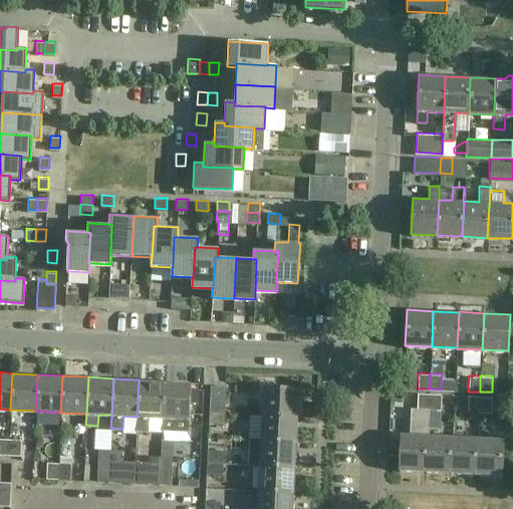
[(164,380),(139,379),(137,417),(136,429),(148,430),(149,417),(162,418),(163,418),(164,380)]
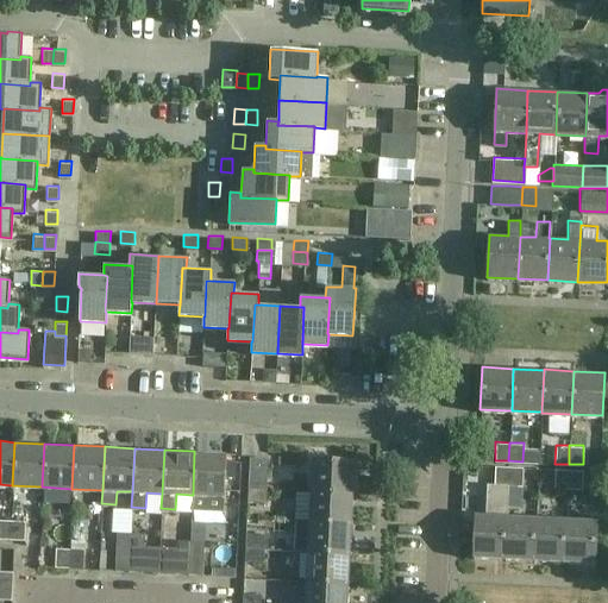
[(192,508),(223,509),(225,453),(194,451),(193,495),(192,495),(192,508)]
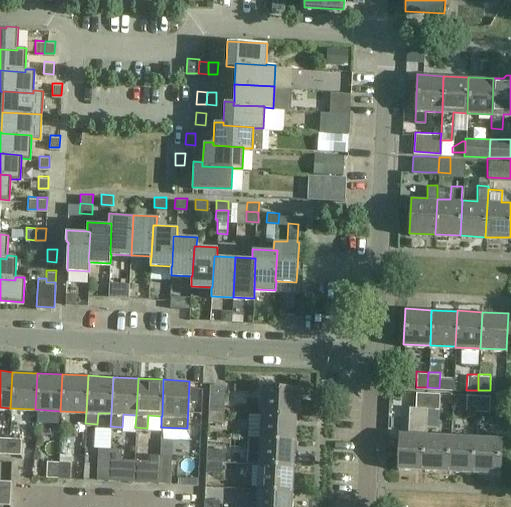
[(225,383),(209,382),(208,408),(224,409),(225,383)]
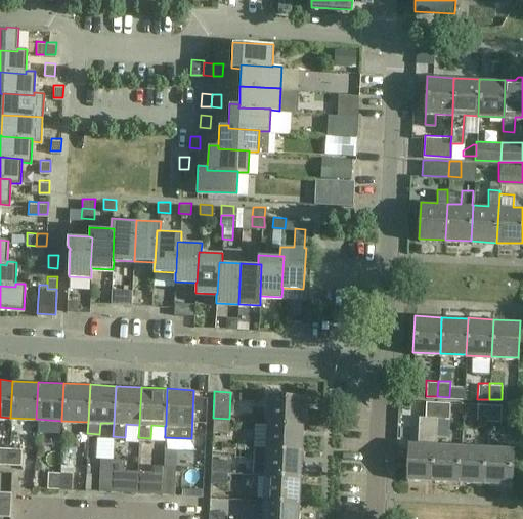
[(267,394),(266,420),(303,422),(304,395),(267,394)]
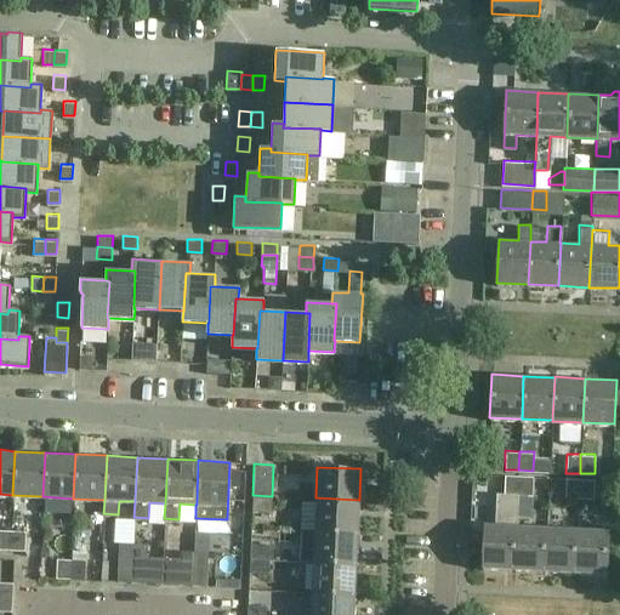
[(504,493),(517,493),(518,474),(505,474),(504,493)]
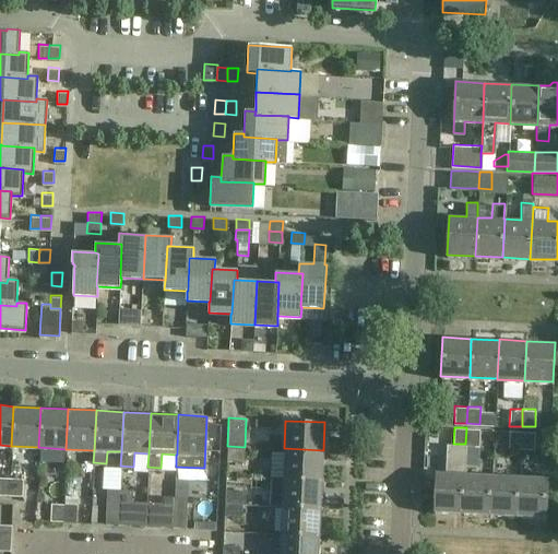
[(478,445),(479,428),(466,427),(465,444),(466,444),(478,445)]
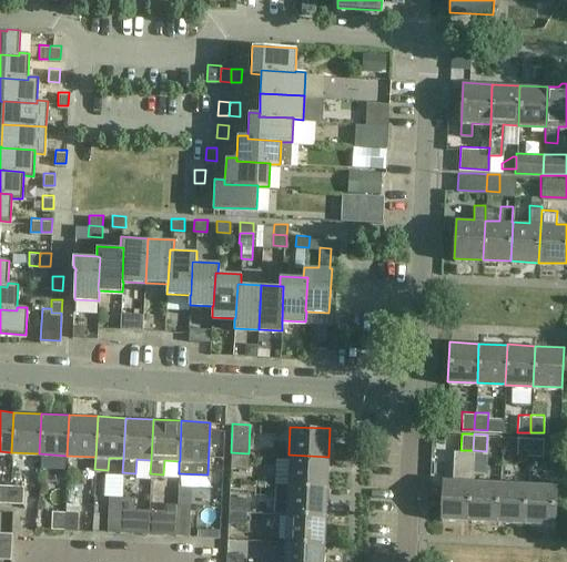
[(516,453),(529,453),(529,436),(517,436),(516,453)]
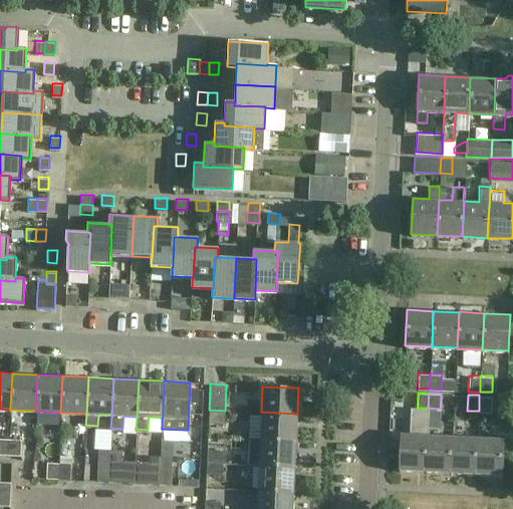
[(491,412),(491,396),(479,395),(479,411),(491,412)]
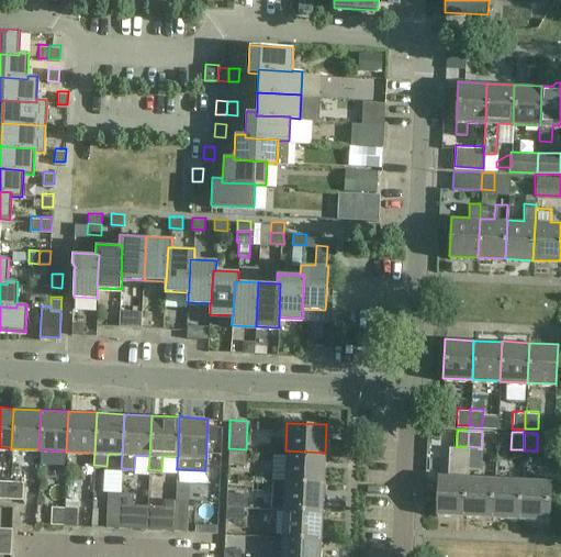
[(436,513),(464,514),(467,476),(468,476),(469,446),(468,446),(456,446),(448,445),(447,475),(438,475),(436,513)]
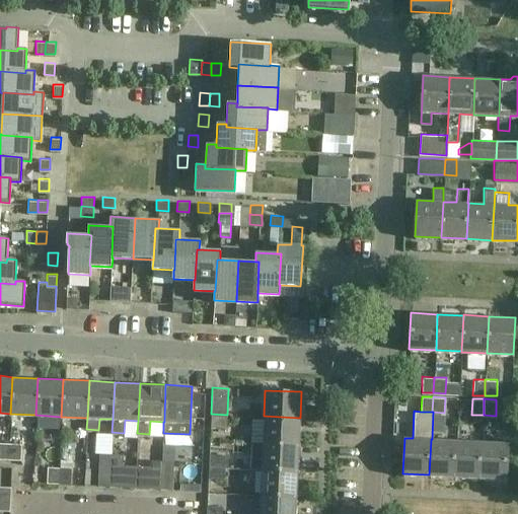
[(226,426),(227,415),(211,414),(210,426),(226,426)]
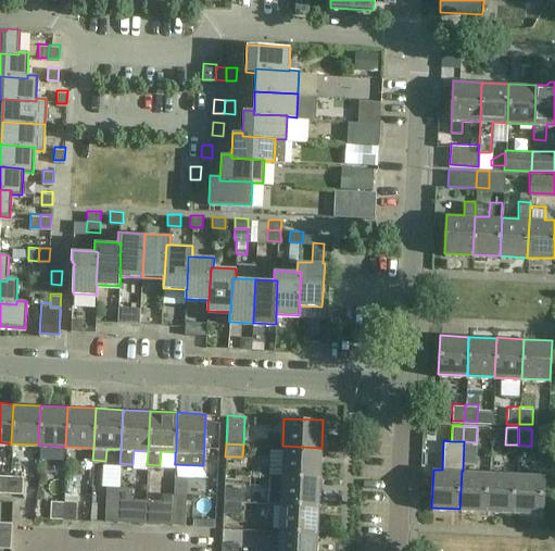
[(322,448),(282,446),(281,474),(320,476),(322,448)]
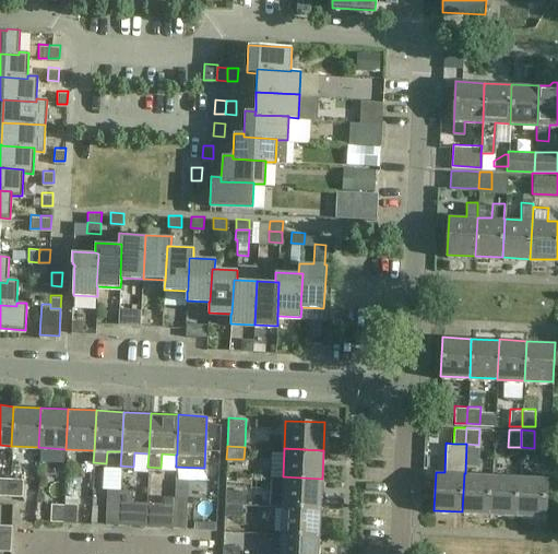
[(491,474),(465,473),(464,473),(462,511),(490,513),(491,474)]
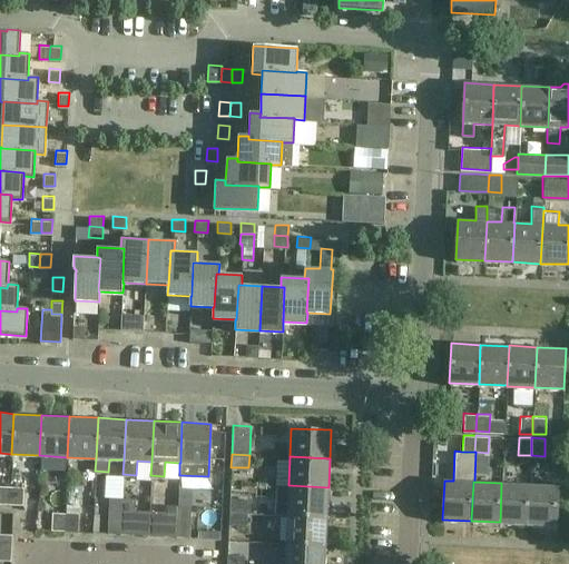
[(501,483),(500,522),(528,524),(529,485),(501,483)]
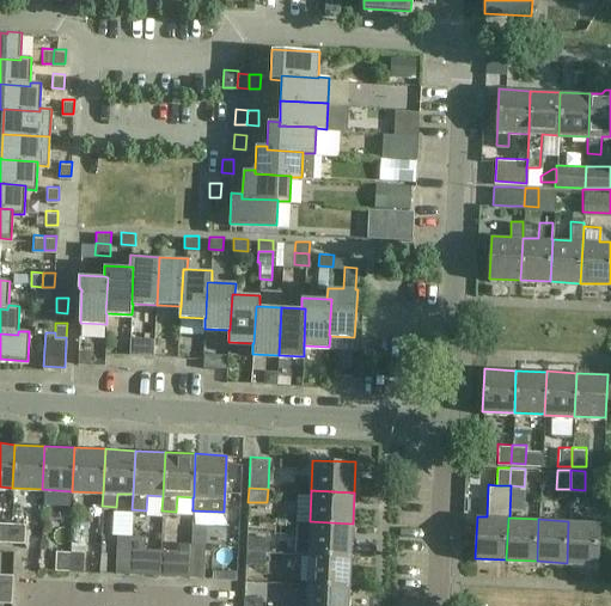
[(0,539),(10,539),(11,521),(0,520),(0,539)]
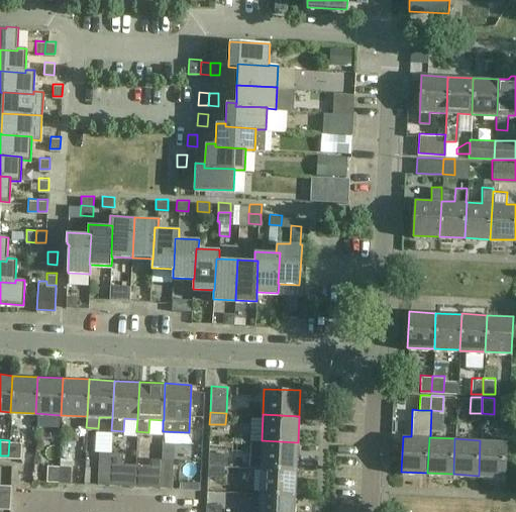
[(20,441),(9,440),(8,455),(20,456),(20,441)]
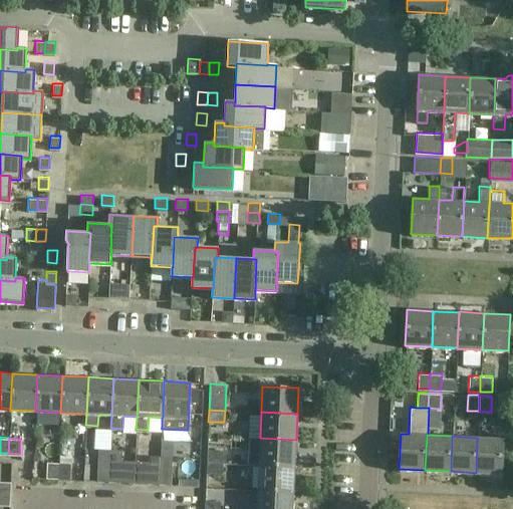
[(260,438),(258,463),(295,465),(296,440),(260,438)]
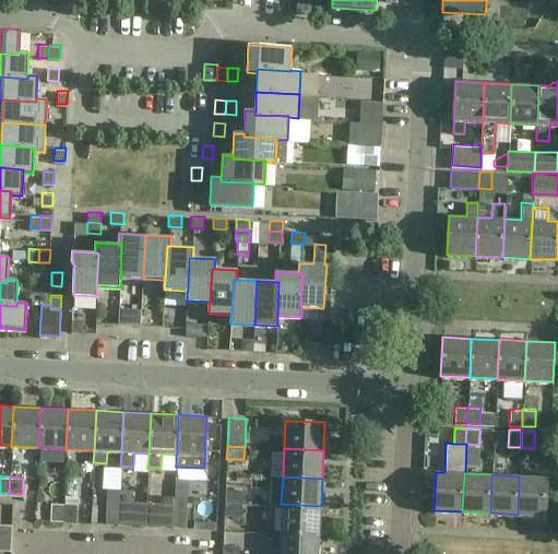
[(548,478),(519,476),(518,515),(546,516),(548,478)]
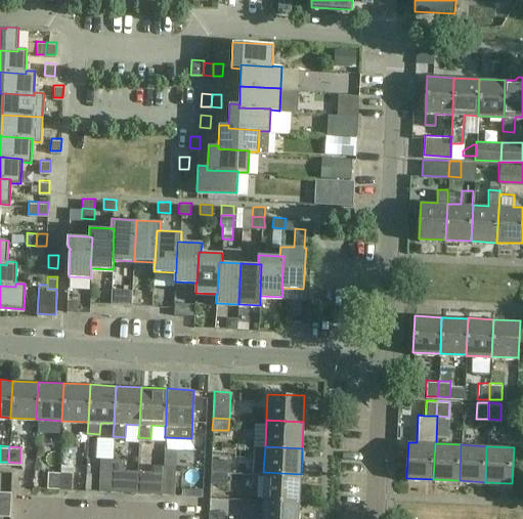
[(151,449),(149,490),(162,491),(163,463),(164,449),(151,449)]
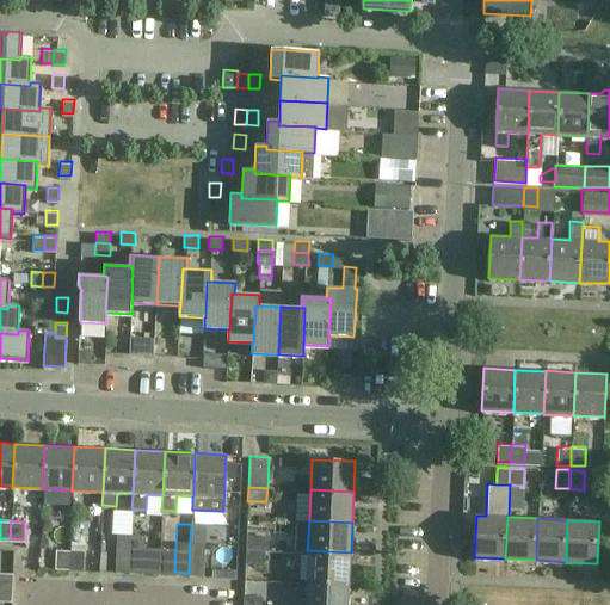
[(116,532),(115,569),(129,569),(129,551),(130,532),(116,532)]
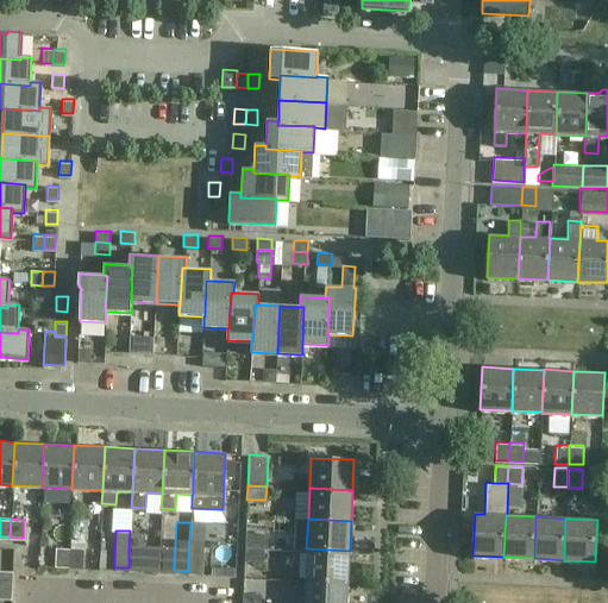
[(130,531),(129,550),(129,567),(143,569),(144,532),(130,531)]
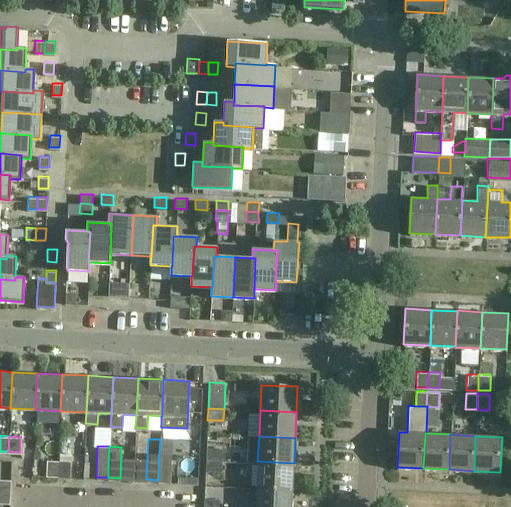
[(222,448),(206,447),(206,459),(221,459),(222,448)]
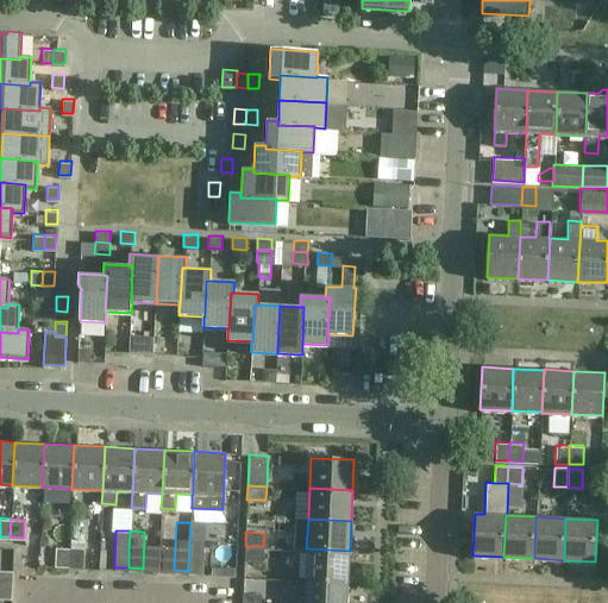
[(204,538),(189,538),(188,571),(202,571),(204,538)]
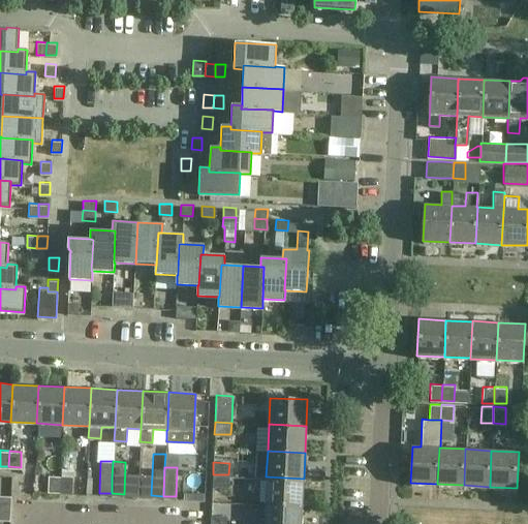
[(49,474),(48,490),(59,491),(60,475),(49,474)]
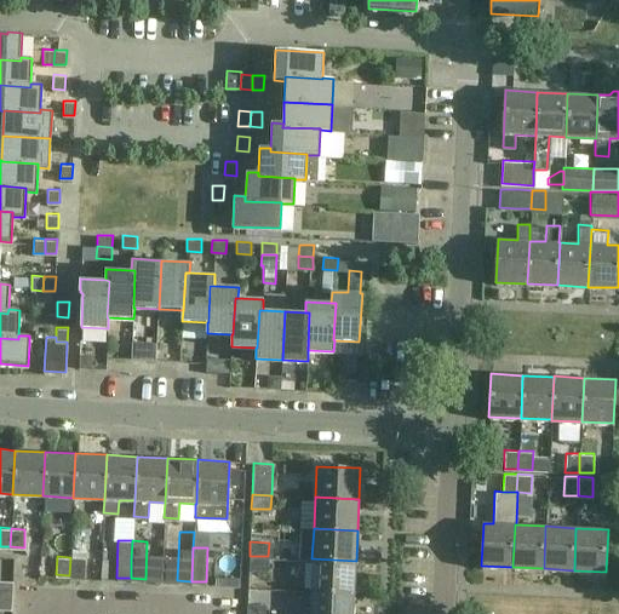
[(268,571),(268,556),(250,556),(248,569),(268,571)]
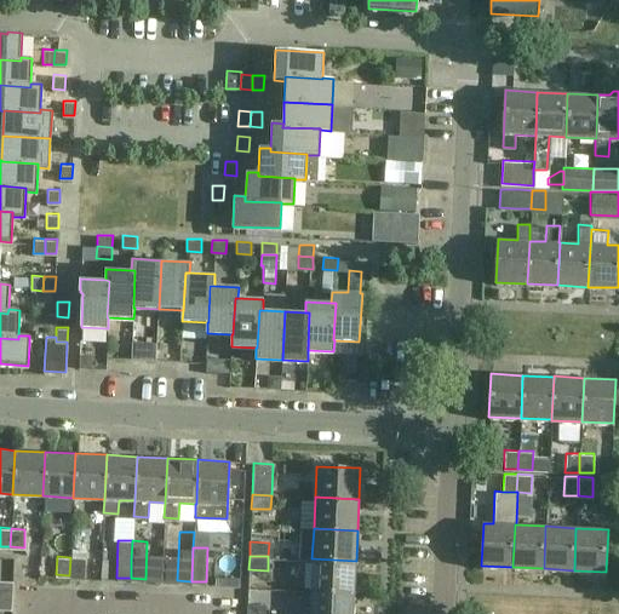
[(70,557),(69,575),(84,577),(85,557),(70,557)]
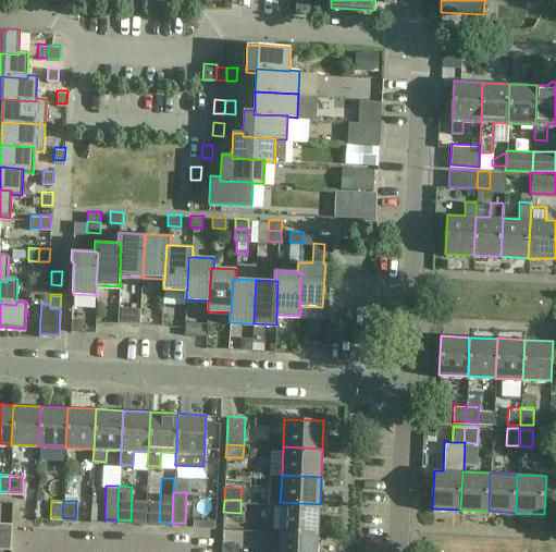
[(320,504),(280,502),(279,530),(318,531),(320,504)]
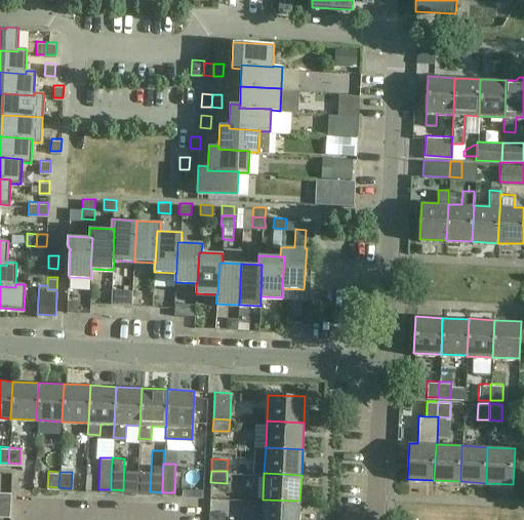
[(0,502),(10,503),(10,491),(0,490),(0,502)]
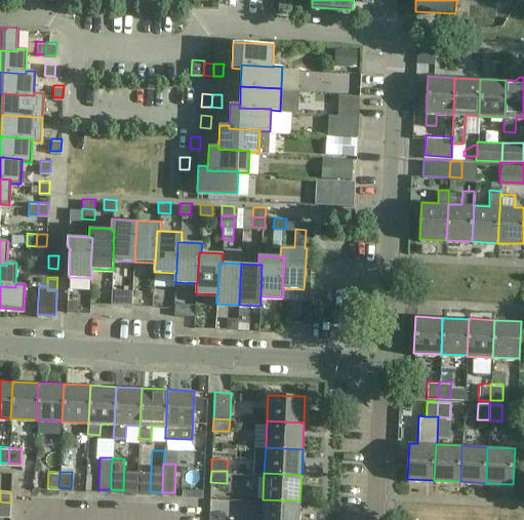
[(263,500),(262,519),(298,519),(299,501),(263,500)]
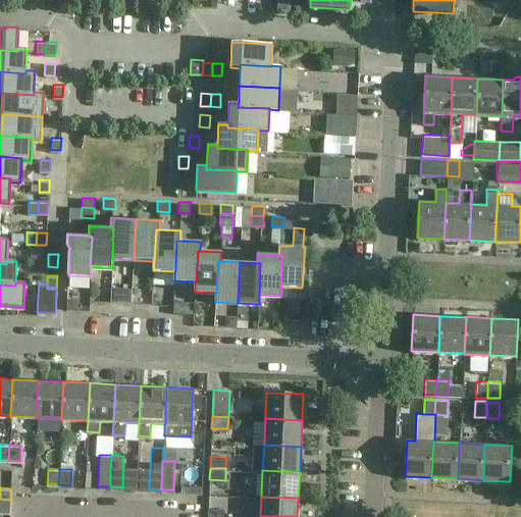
[(0,511),(9,512),(10,500),(0,499),(0,511)]
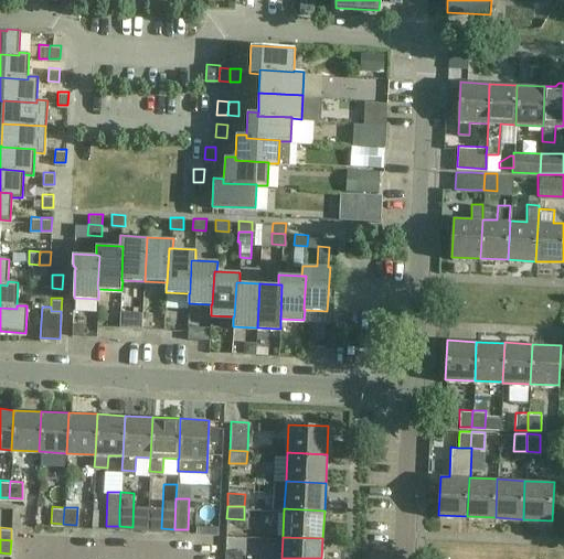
[(242,558),(243,549),(225,548),(224,558),(242,558)]
